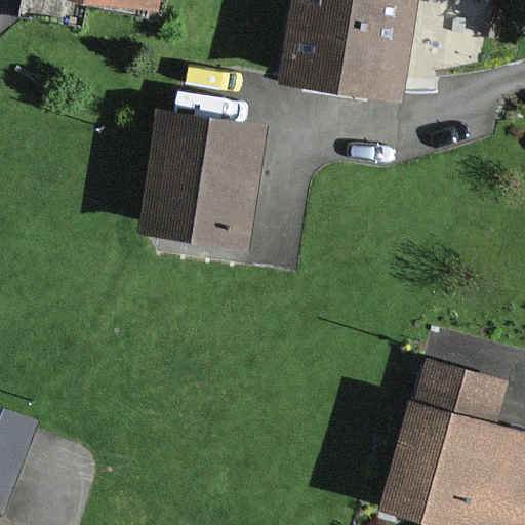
[(150,0),(77,0),(148,13),(150,0)]
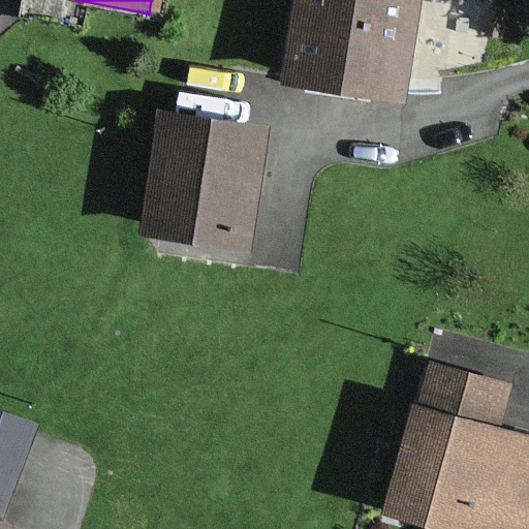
[(406,3),(382,0),(288,0),(276,87),(391,103),(406,3)]
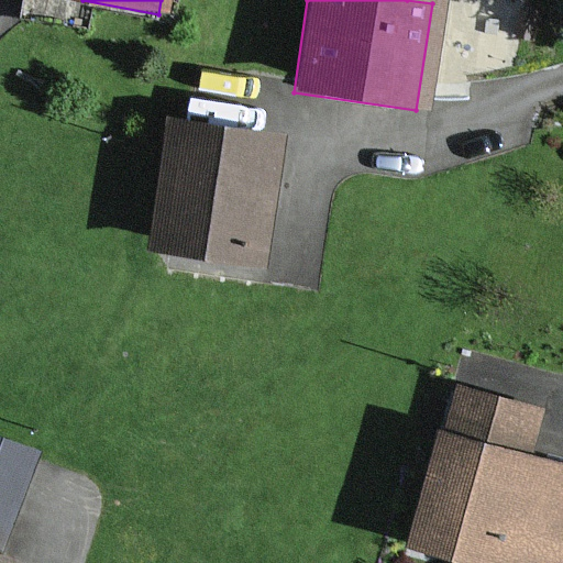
[(272,148),(163,131),(143,255),(253,272),(272,148)]
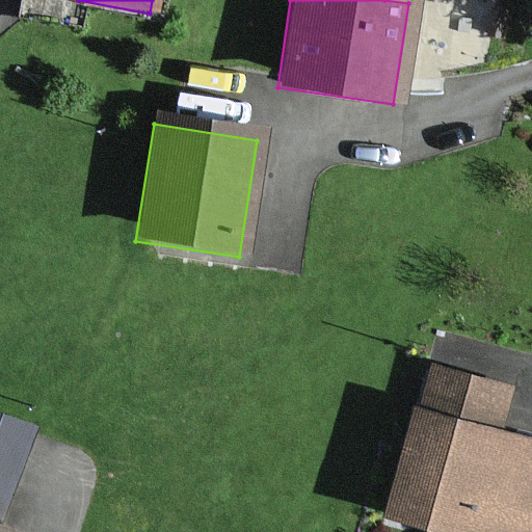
[(515,390),(431,362),(382,513),(441,531),(531,531),(531,435),(503,427),(515,390)]
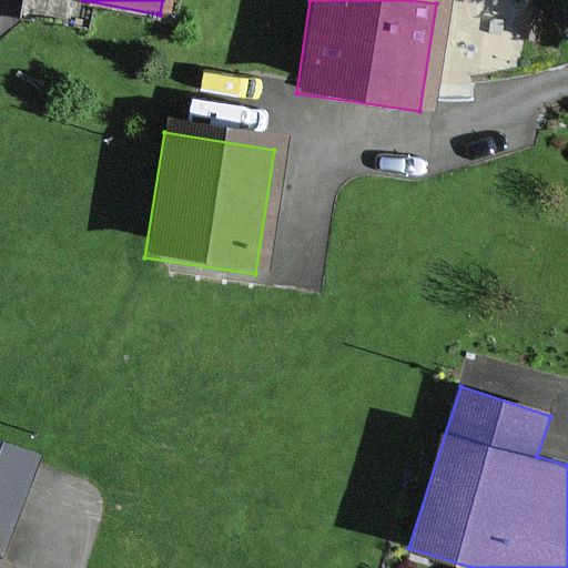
[(42,458),(0,442),(0,567),(24,567),(27,565),(7,557),(42,458)]
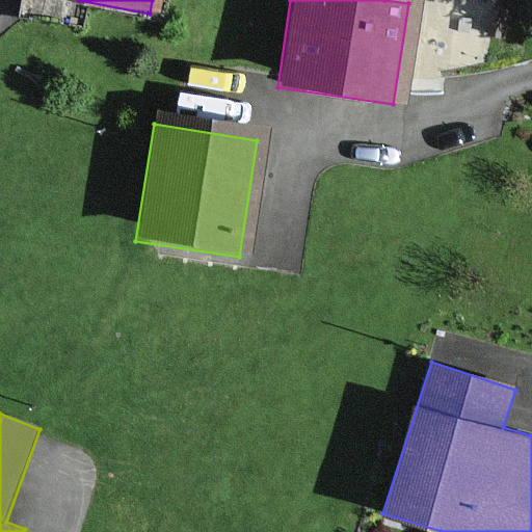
All buildings are outlined.
